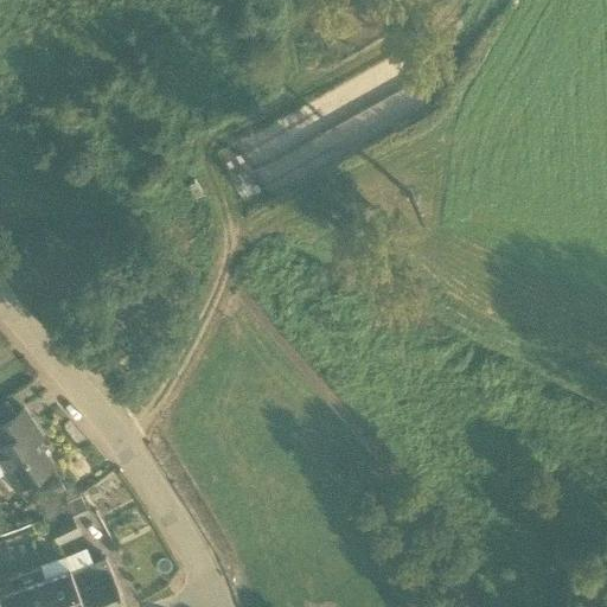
[(14,489),(52,464),(37,439),(43,435),(24,408),(0,422),(0,440),(1,442),(0,442),(0,461),(5,468),(4,471),(14,489)]
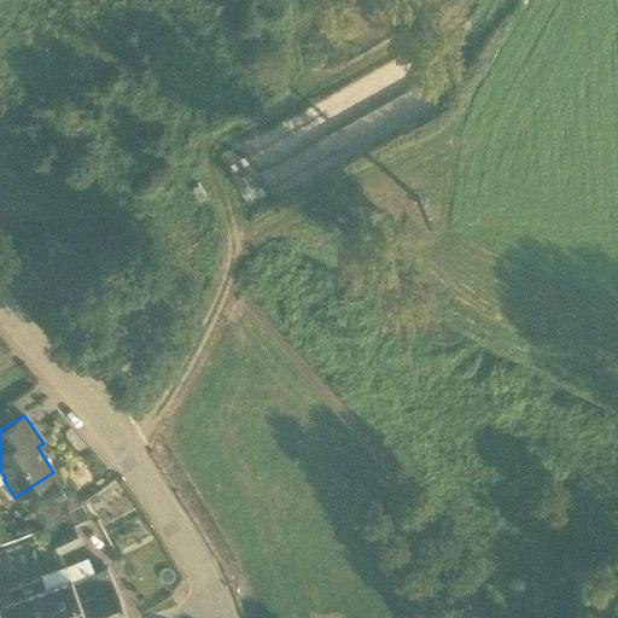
[(83,542),(76,528),(69,513),(45,525),(59,555),(83,542)]
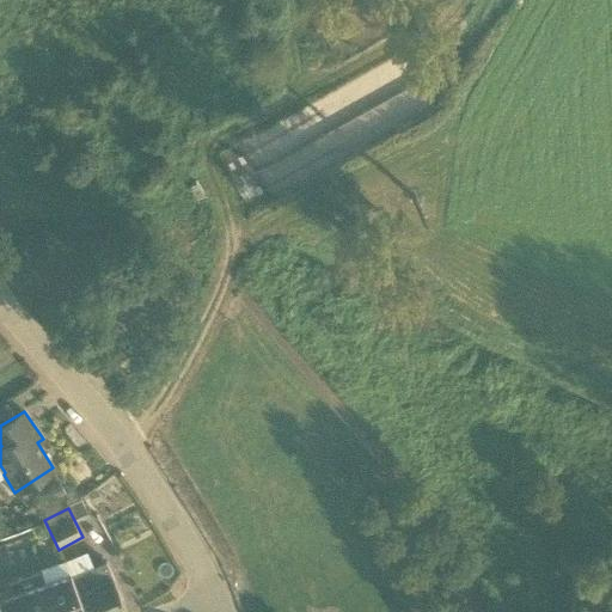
[(120,611),(128,609),(106,561),(72,576),(86,611),(120,611)]
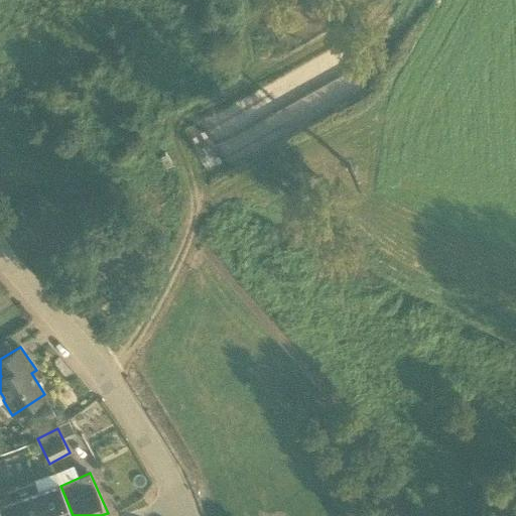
[(23,515),(45,515),(37,489),(33,480),(13,487),(23,515)]
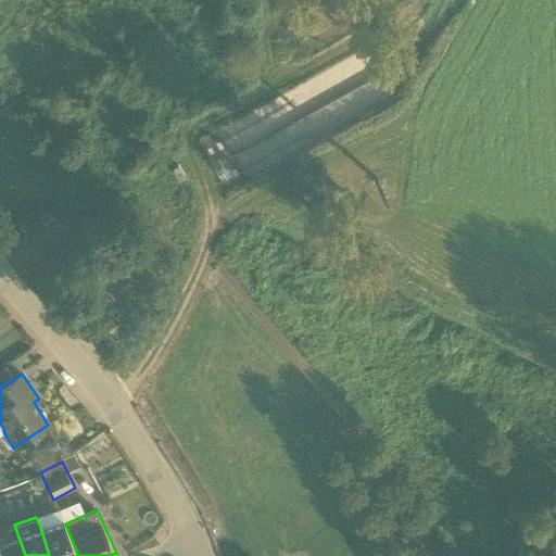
[(78,555),(65,523),(63,519),(40,527),(49,555),(78,555)]
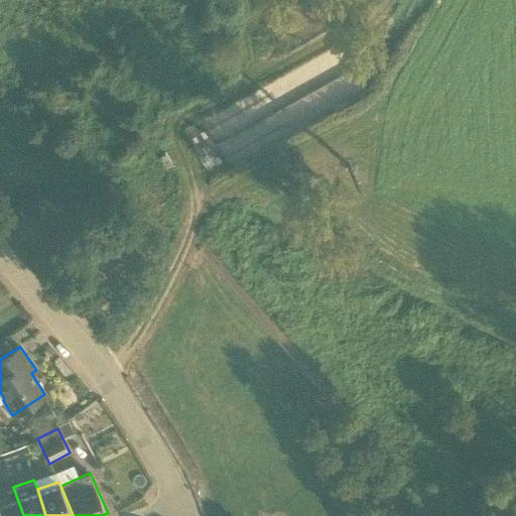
[(23,515),(13,487),(0,491),(0,512),(1,515),(23,515)]
